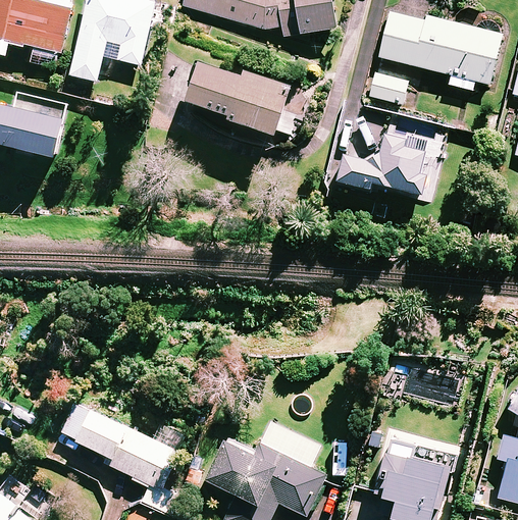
[(71,4),(54,0),(0,0),(0,41),(32,49),(29,61),(56,68),(71,4)]
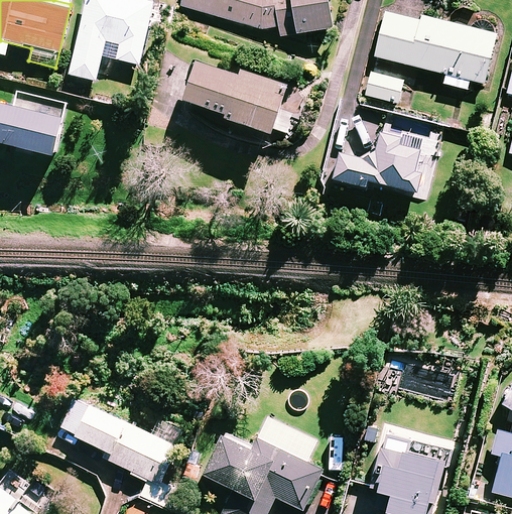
[(87,0),(69,74),(95,81),(105,40),(119,44),(115,58),(138,65),(154,0),(87,0)]
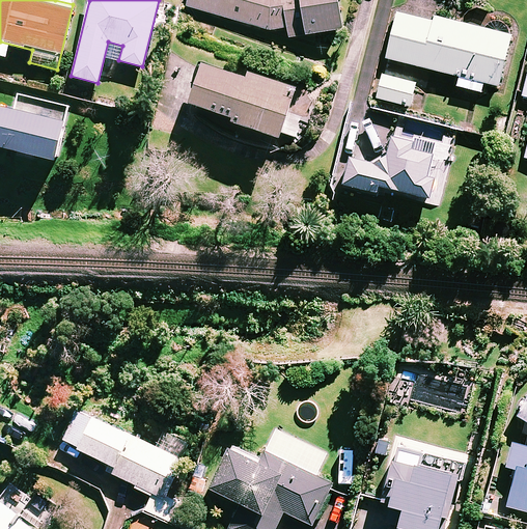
[(186,0),(185,6),(268,29),(285,27),(286,36),(342,29),(337,0),(186,0)]
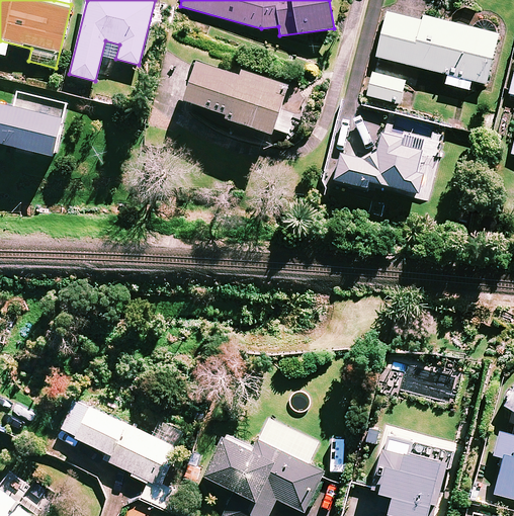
[(497,33),(387,10),(376,58),(446,73),(444,84),(467,89),(469,80),(486,83),(497,33)]
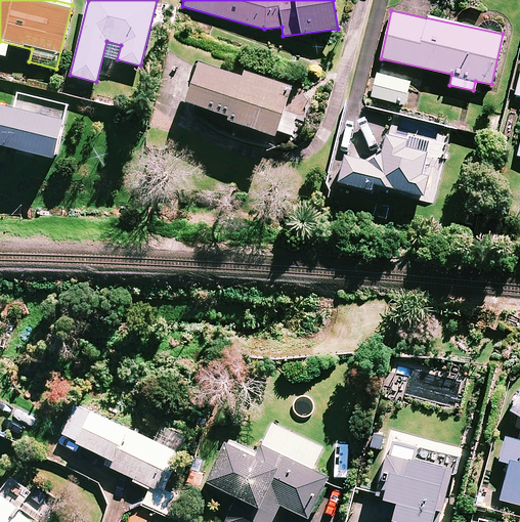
[(231,74),(201,63),(187,102),(230,117),(229,120),(276,136),(293,88),(233,68),(231,74)]
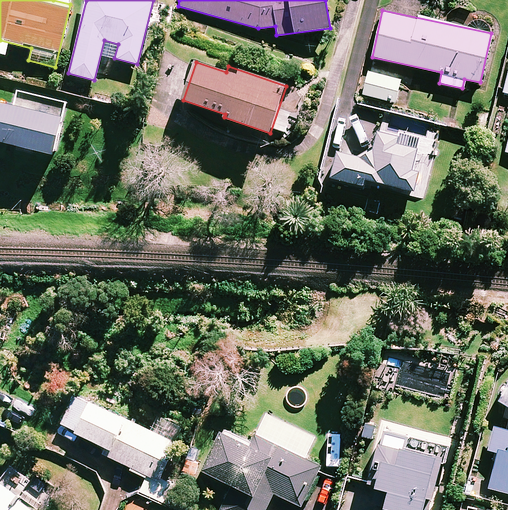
[(401,76),(368,66),(360,92),(393,102),(401,76)]
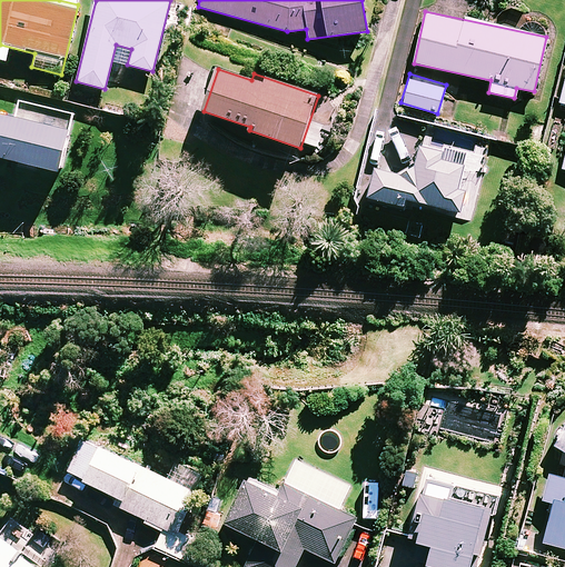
[(75,116),(20,103),(17,118),(0,113),(0,157),(61,171),(75,116)]
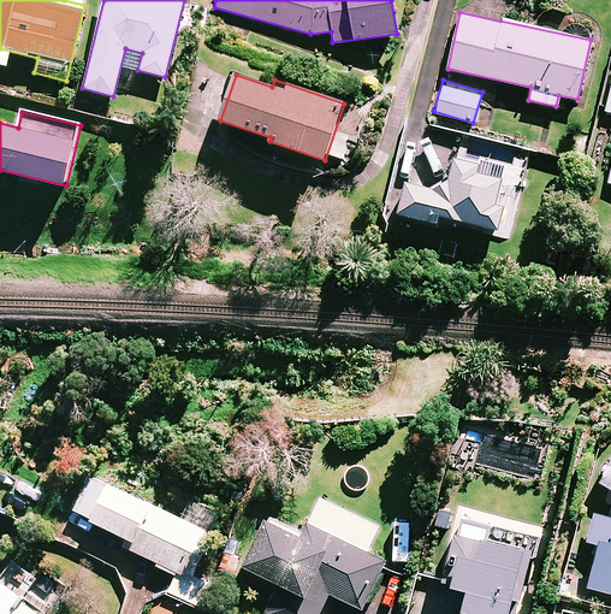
[(405,179),(398,216),(445,225),(446,219),(499,231),(505,205),(499,204),(505,178),(478,172),(479,165),(455,160),(451,178),(439,176),(437,187),(405,179)]
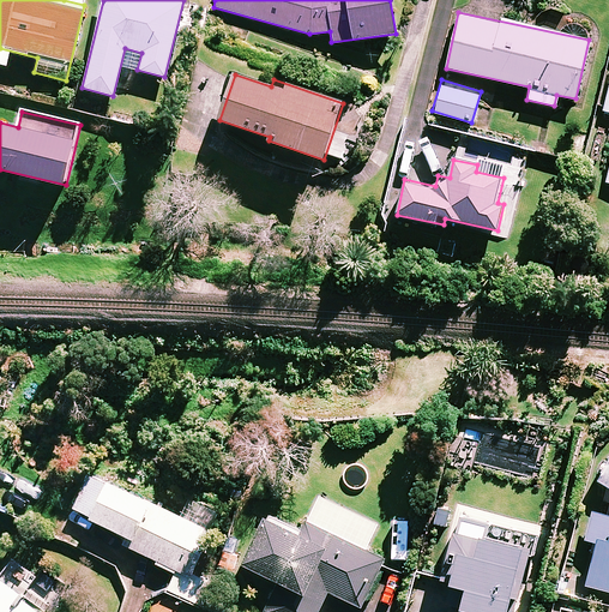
[(542,443),(459,421),(454,443),(460,444),(454,465),(471,469),(472,465),(534,480),(542,443)]
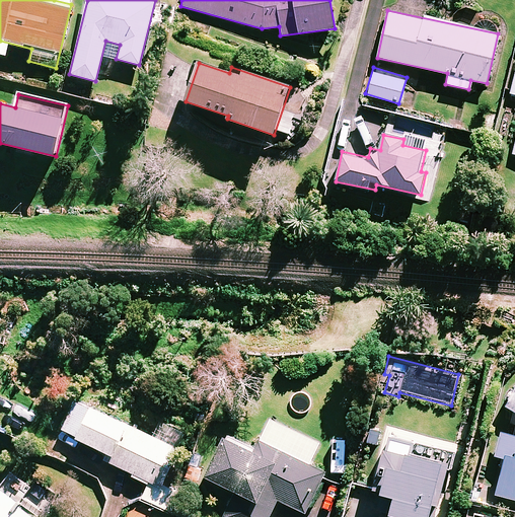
[(509,435),(500,432),(494,455),(502,457),(492,494),(514,499),(514,389),(509,386),(500,404),(514,413),(509,435)]
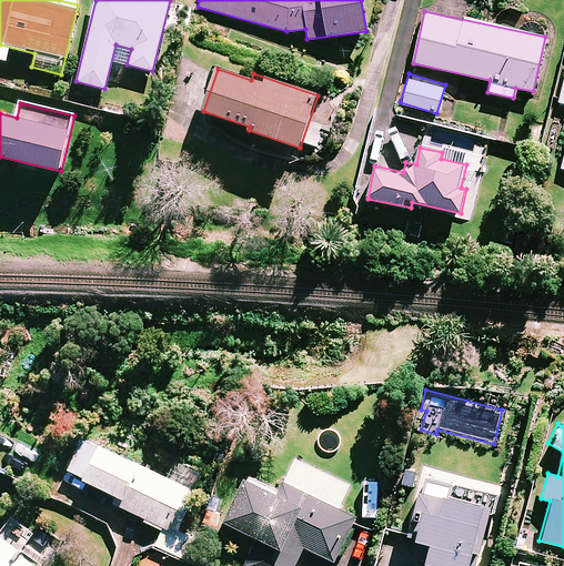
[(119,496),(116,503),(142,517),(140,522),(159,531),(152,544),(182,559),(192,541),(174,532),(194,492),(83,436),(67,470),(119,496)]
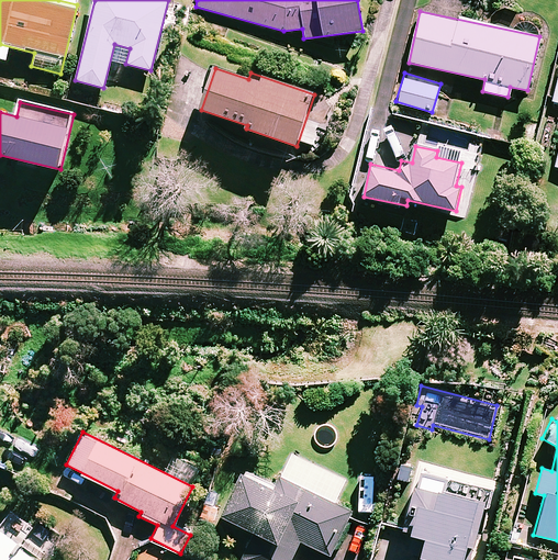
[(344,480),(290,454),(274,486),(244,472),(222,516),(253,532),(238,559),(289,559),(299,540),(328,556),(350,511),(333,502),(344,480)]
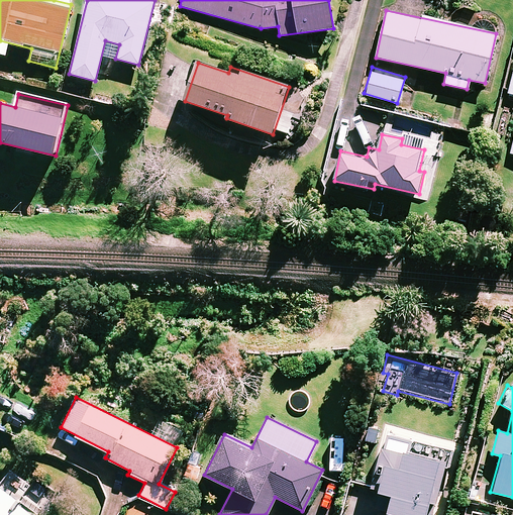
[(429,514),(433,502),(440,469),(445,470),(449,450),(385,435),(373,489),(378,490),(375,506),(391,510),(390,514),(429,514)]
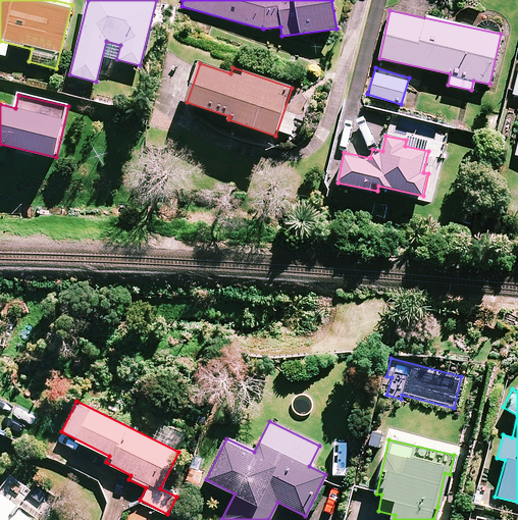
[(32,519),(0,492),(0,519),(32,519)]
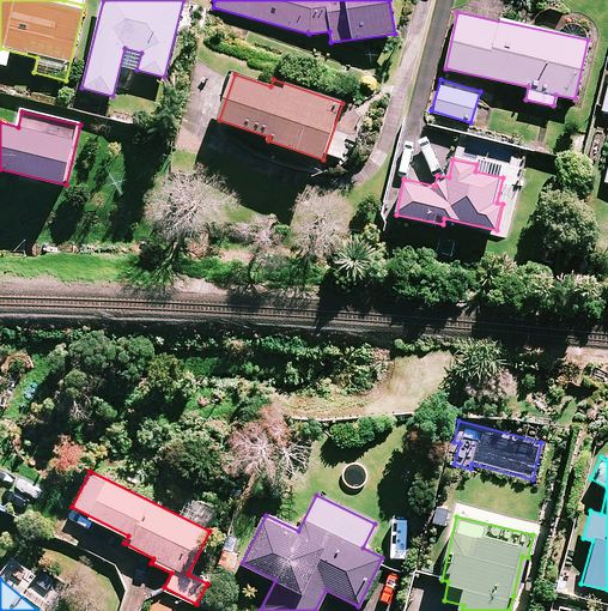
All buildings are outlined.
